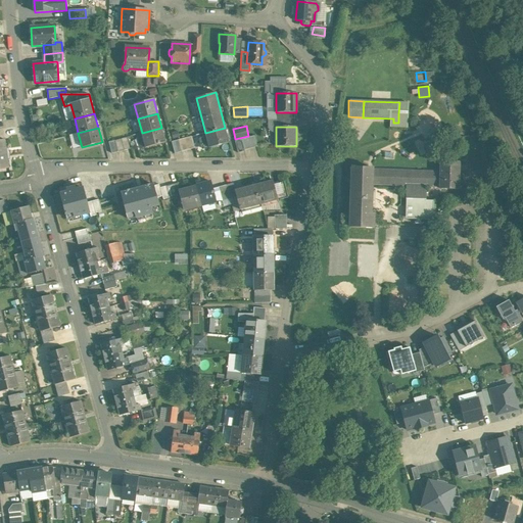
[(161,128),(142,133),(145,147),(165,142),(161,128)]
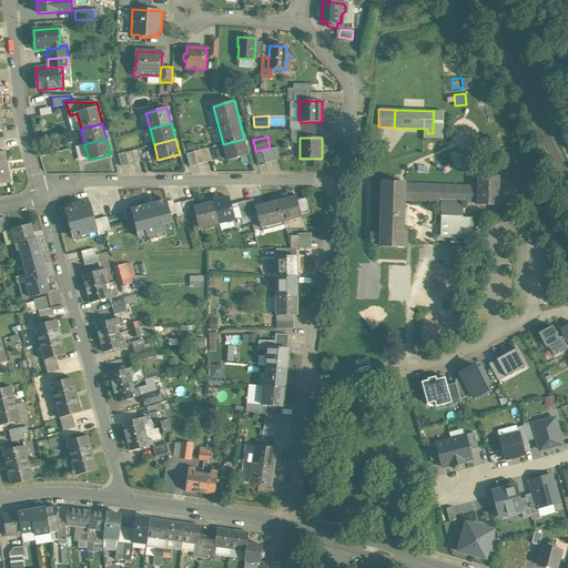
[(244,139),(223,144),(226,161),(249,155),(244,139)]
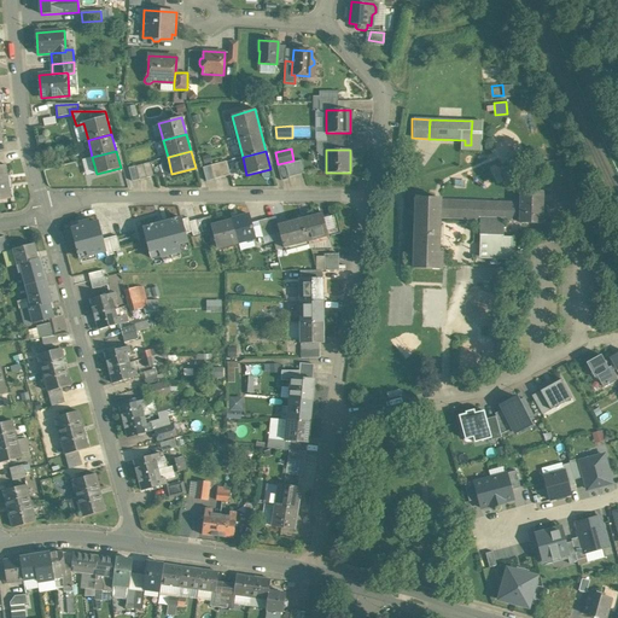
[(226,161),(219,163),(222,178),(229,175),(226,161)]
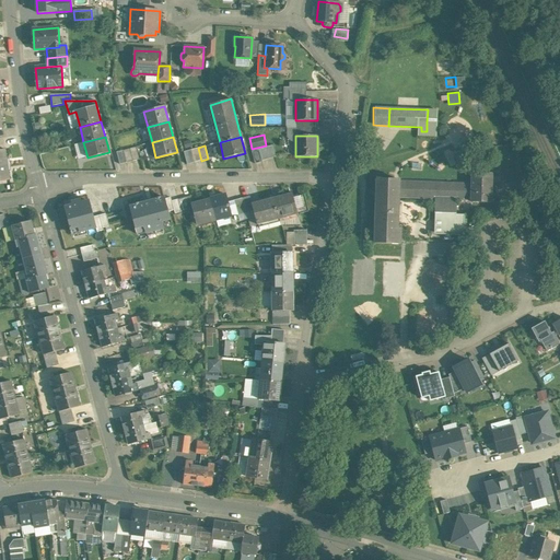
[(272,146),(258,149),(261,161),(276,156),(272,146)]
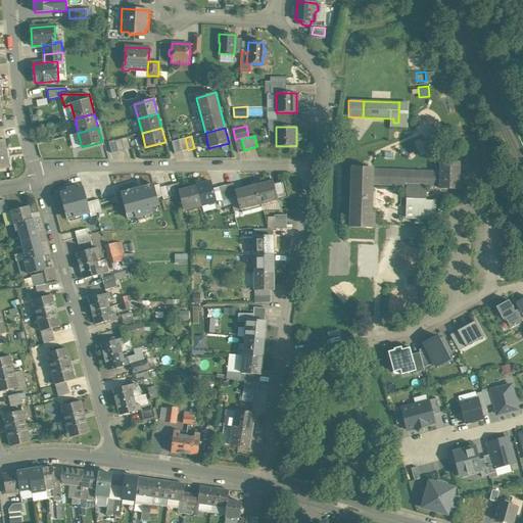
[(127,137),(121,139),(124,150),(130,149),(127,137)]
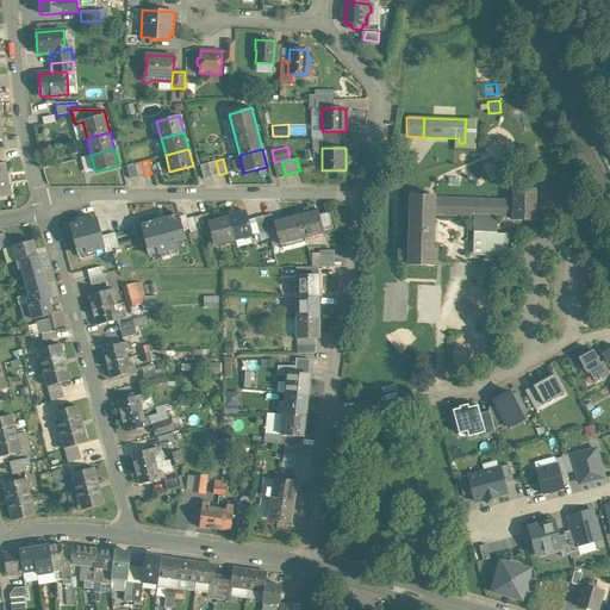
[(219,175),(216,161),(207,163),(211,176),(219,175)]
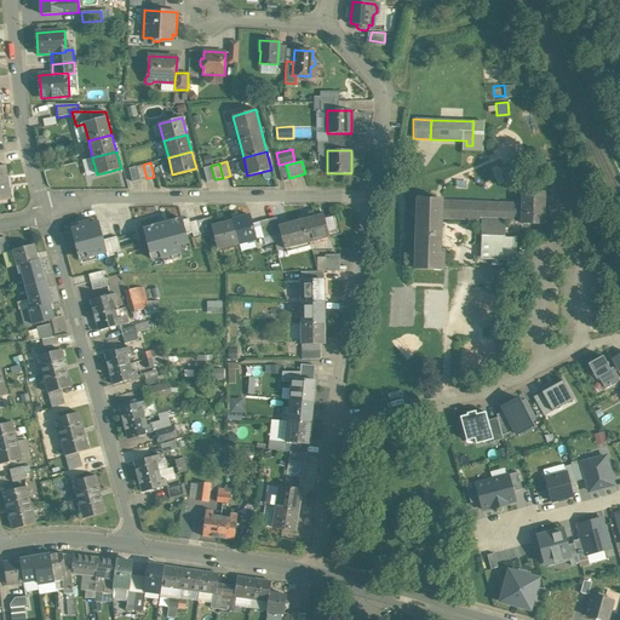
[(143,165),(137,166),(141,179),(147,178),(143,165)]
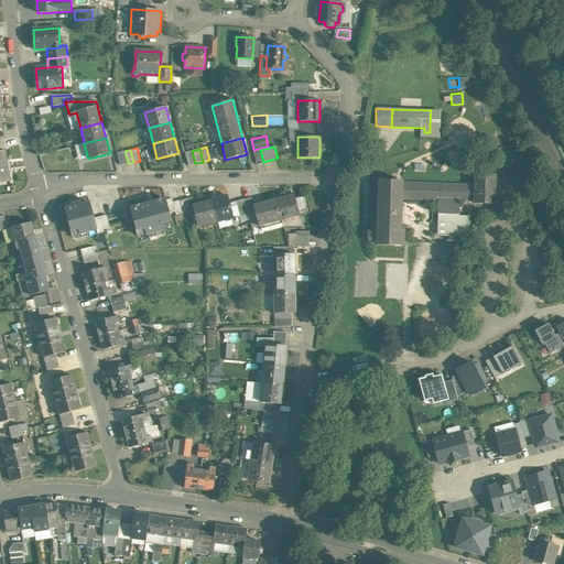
[(260,150),(253,152),(257,165),(264,163),(263,162),(260,150)]
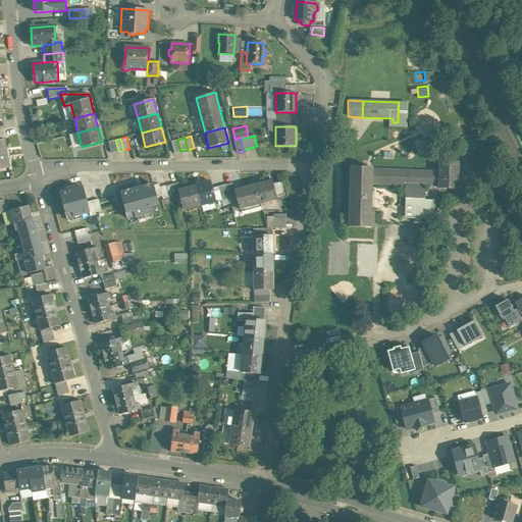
[(115,140),(108,142),(111,153),(118,151),(115,140)]
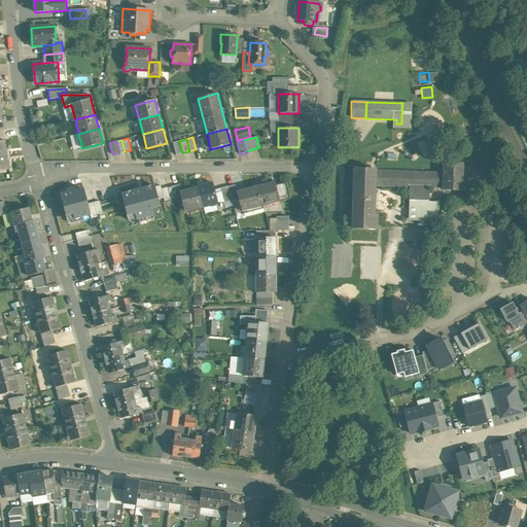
[(179,141),(173,143),(176,154),(182,152),(179,141)]
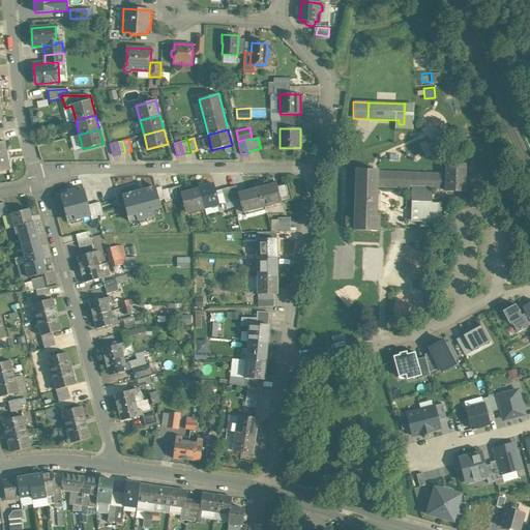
[(7,155),(0,156),(0,171),(9,170),(7,155)]
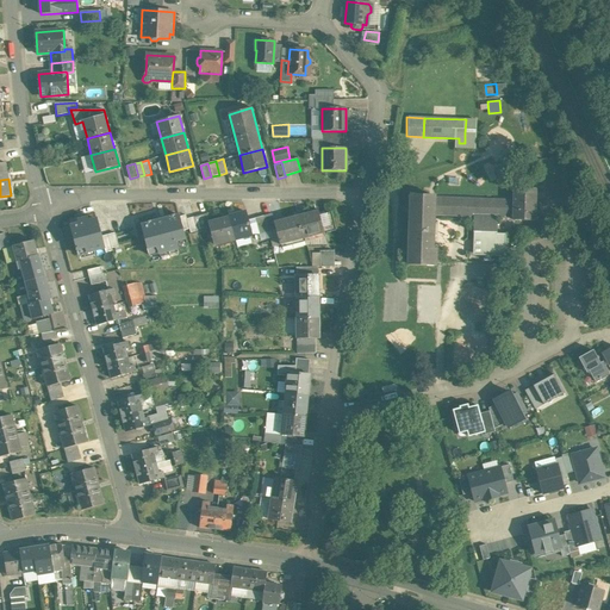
[(535,190),(515,188),(514,200),(514,218),(514,221),(536,221),(537,210),(535,210),(535,190)]
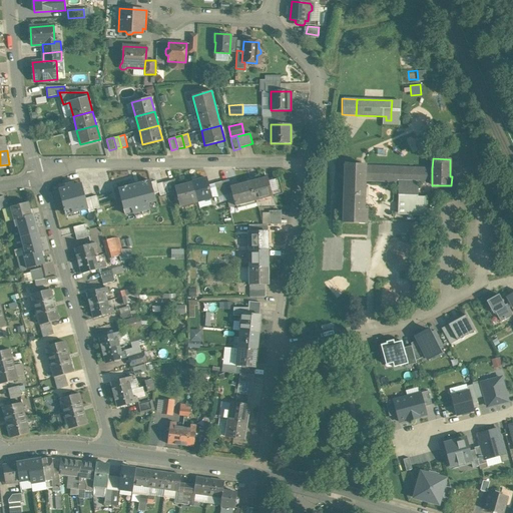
[(366,165),(345,164),(343,222),(367,223),(367,209),(364,209),(365,180),(366,166),(366,165)]
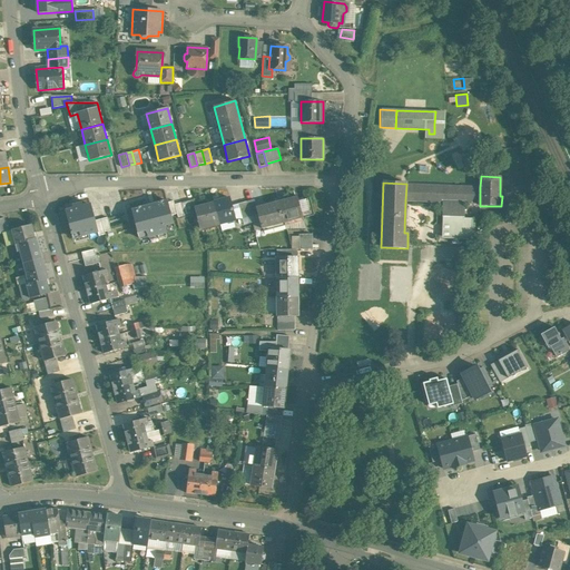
[(480,187),(406,185),(405,200),(443,202),(442,217),(442,225),(451,225),(450,239),(460,239),(472,239),(472,233),(473,233),(473,218),(464,218),(464,203),(480,204),(480,187)]
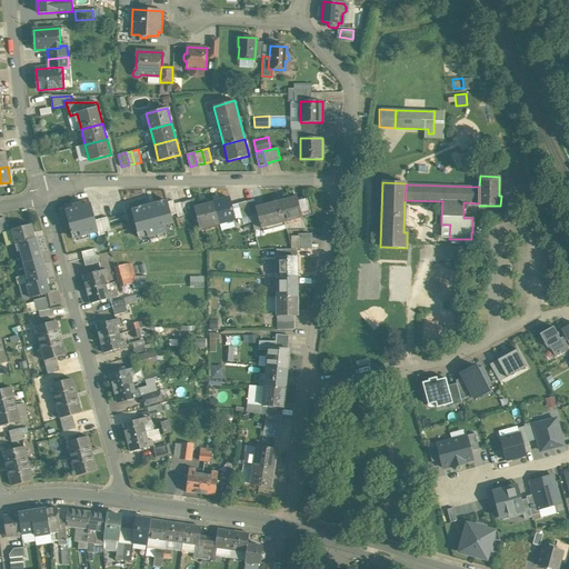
[(159,225),(178,220),(170,192),(151,197),(159,225)]
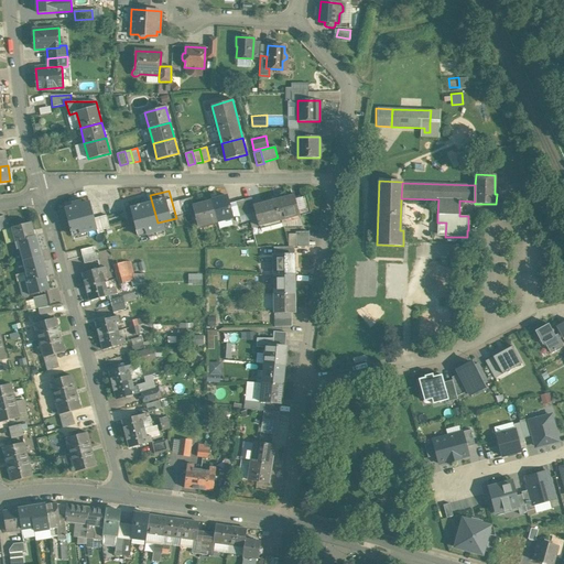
[(294,194),(275,199),(281,220),(300,216),(295,199),(294,194)]
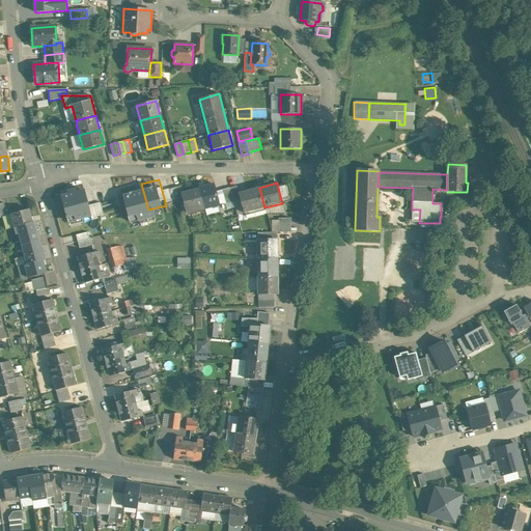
[(131,215),(148,210),(141,184),(123,189),(131,215)]
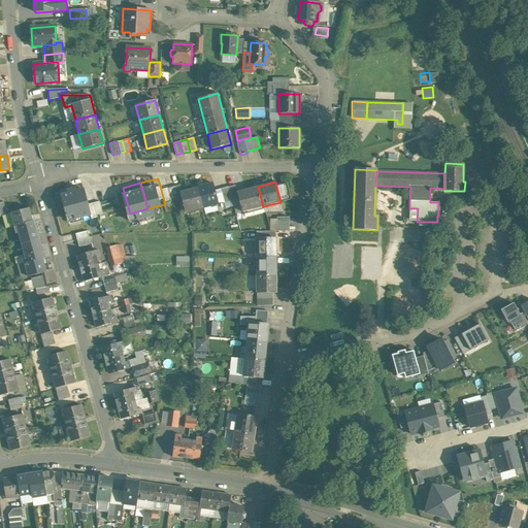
[(212,184),(198,188),(203,207),(218,203),(212,184)]
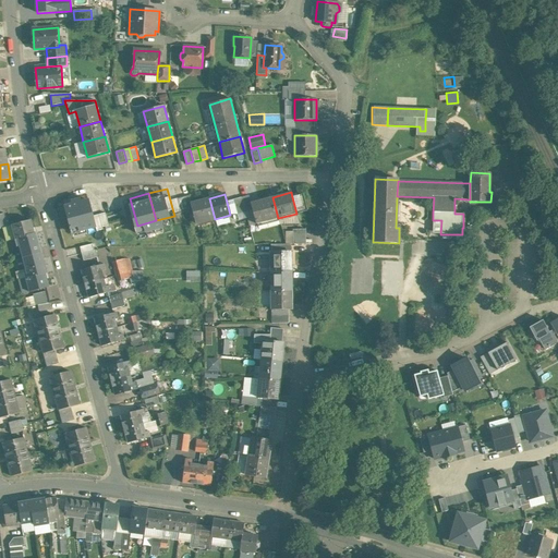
[(303,194),(292,197),(296,214),(307,210),(303,194)]
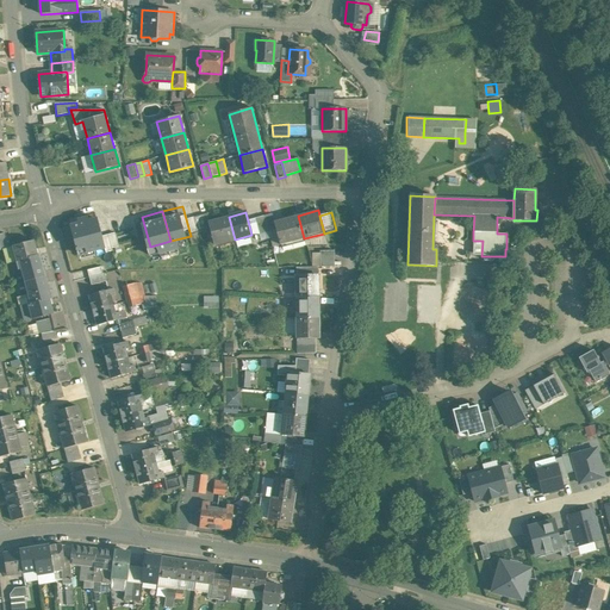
[(206,213),(194,217),(198,231),(210,228),(207,222),(209,222),(206,213)]
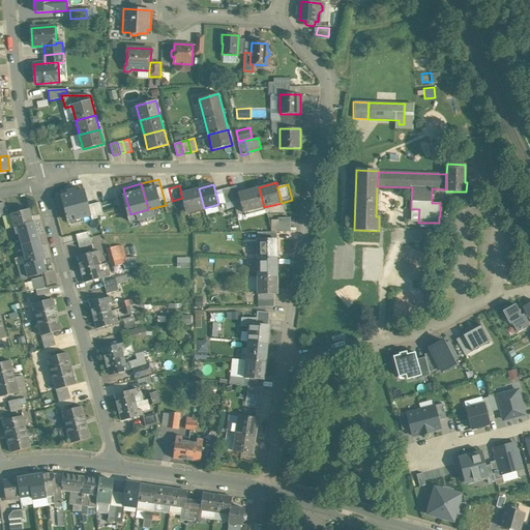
[(236,185),(229,187),(233,202),(240,200),(238,193),(236,185)]
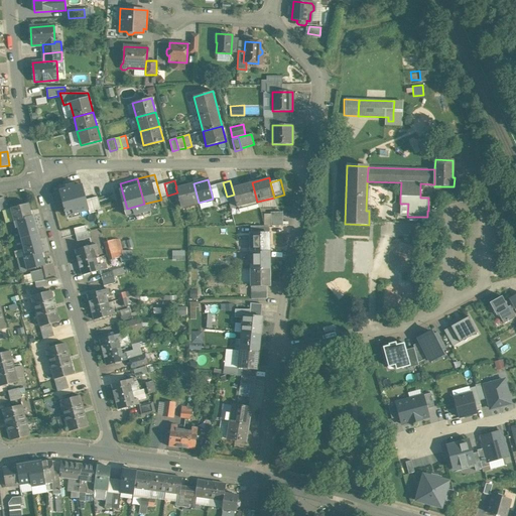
[(227,197),(223,182),(216,184),(219,199),(227,197)]
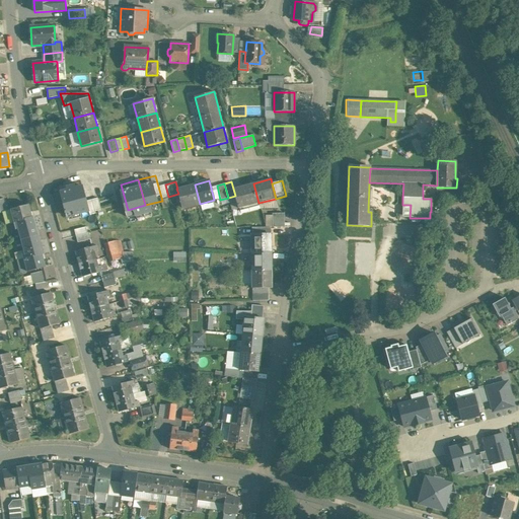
[(233,189),(235,196),(238,209),(258,203),(253,183),(233,189)]
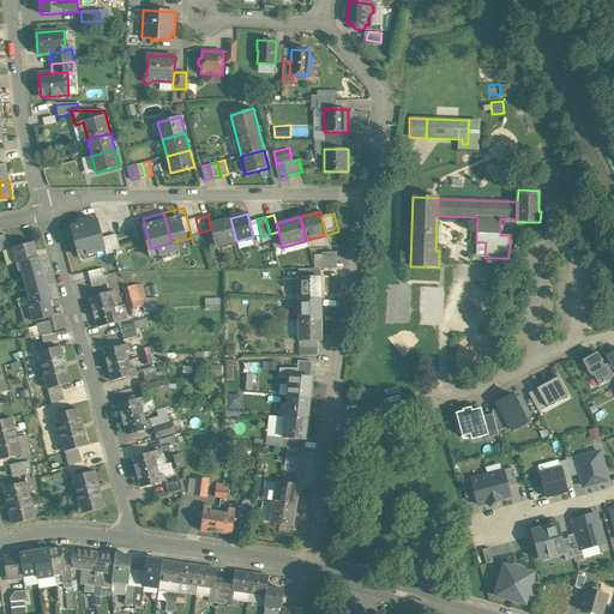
[(210,223),(209,223),(211,229),(215,246),(236,241),(230,218),(210,223)]
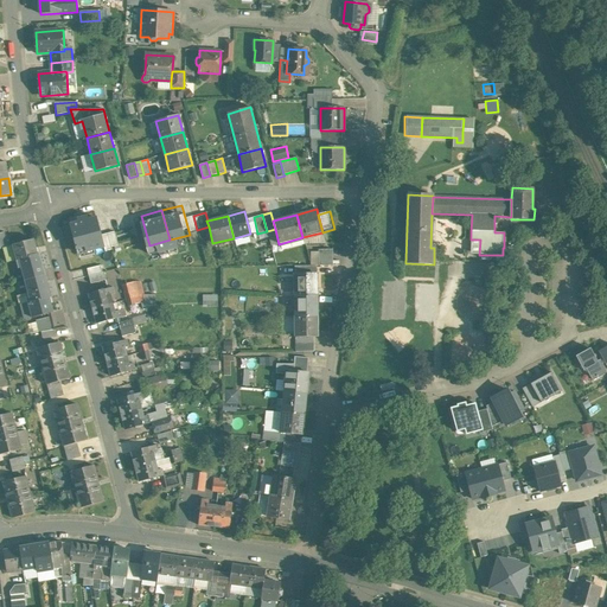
[(70,225),(77,253),(102,246),(95,218),(70,225)]
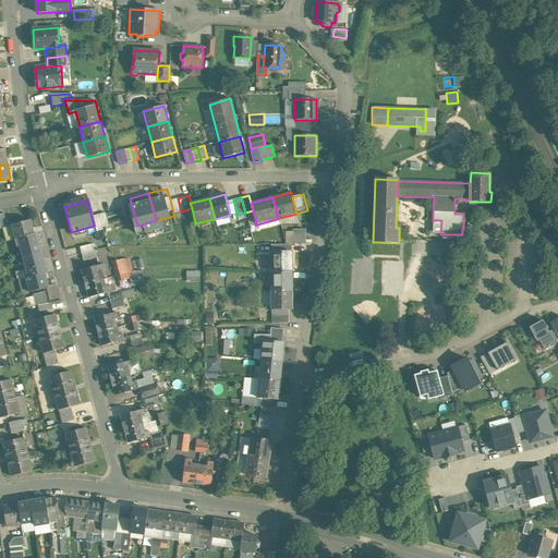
[(31,220),(11,226),(14,239),(17,238),(35,233),(31,220)]
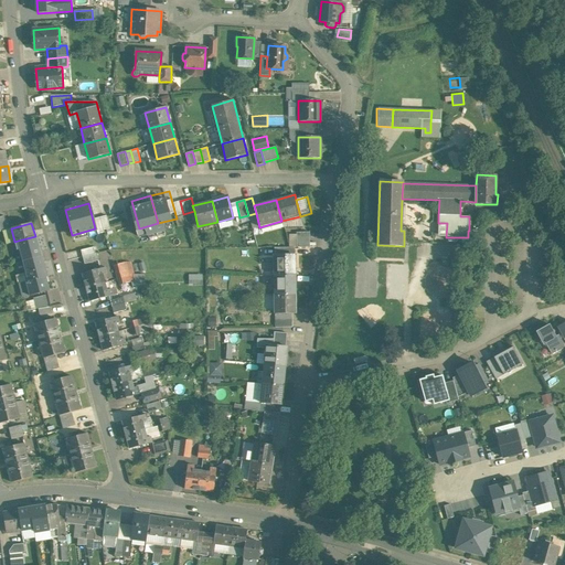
[(309,232),(296,232),(297,247),(310,247),(309,232)]
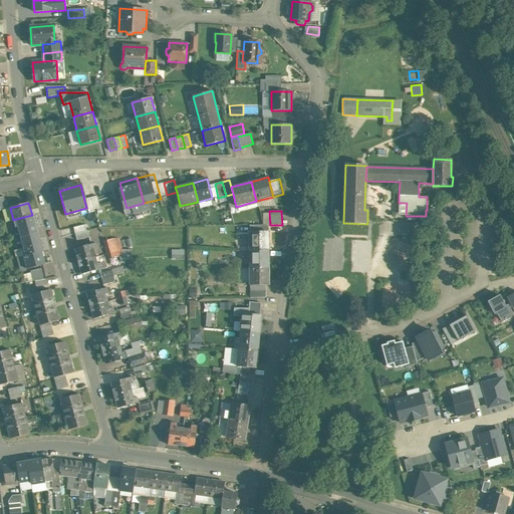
[(32,215),(16,219),(21,238),(38,233),(33,215),(32,215)]
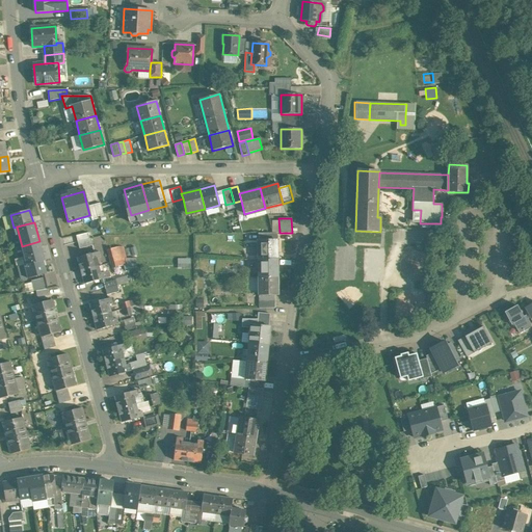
[(90,238),(78,241),(79,249),(92,246),(90,238)]
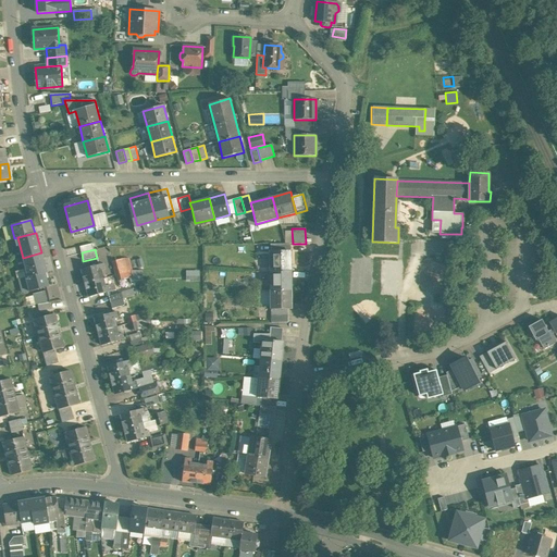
[(291,271),(291,251),(270,252),(270,271),(291,271)]
